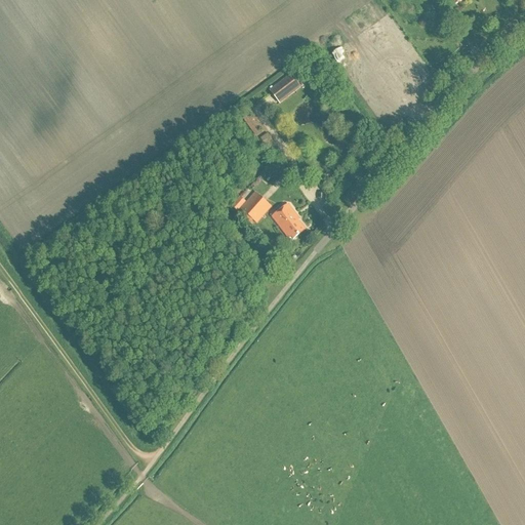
[(270,91),(280,104),(303,87),(292,74),(270,91)]
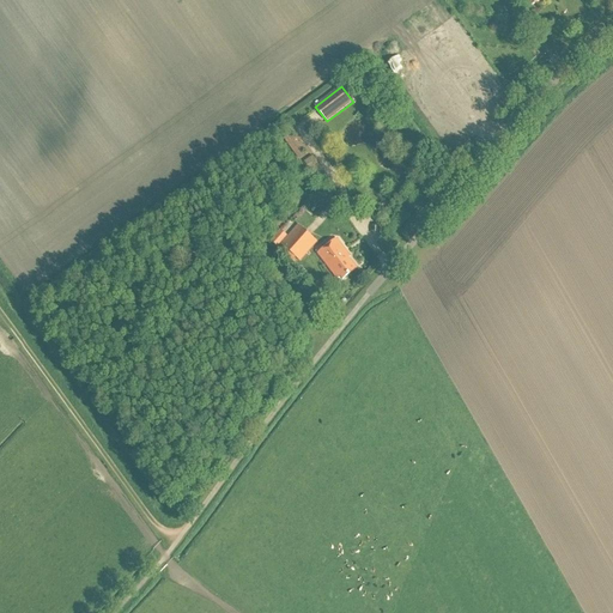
[(307,167),(315,162),(313,157),(304,163),(307,167)]
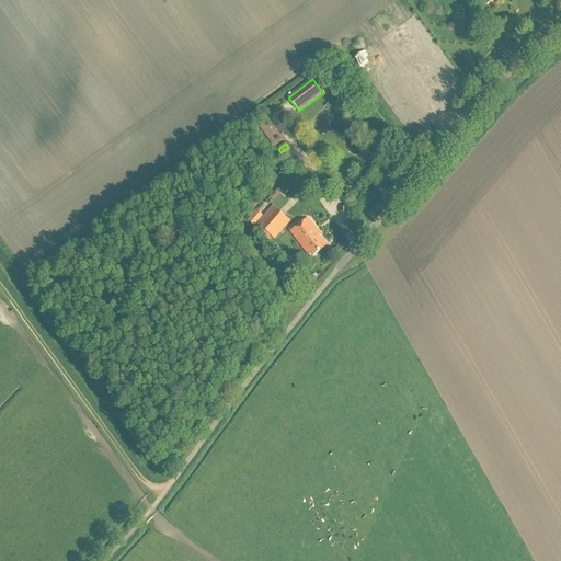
[(273,206),(264,217),(258,225),(275,240),(292,222),(273,206)]
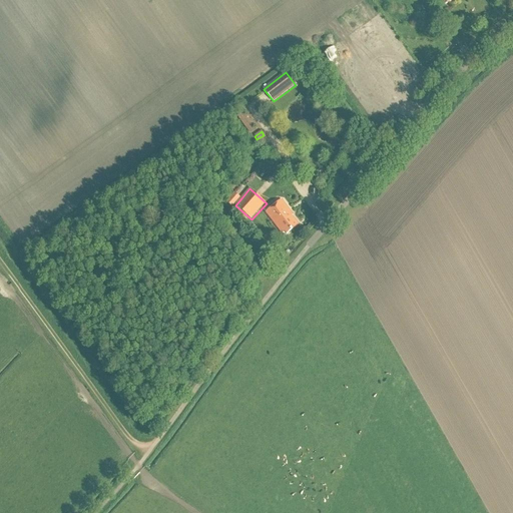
[(232,207),(234,204),(240,197),(236,193),(227,202),(232,207)]
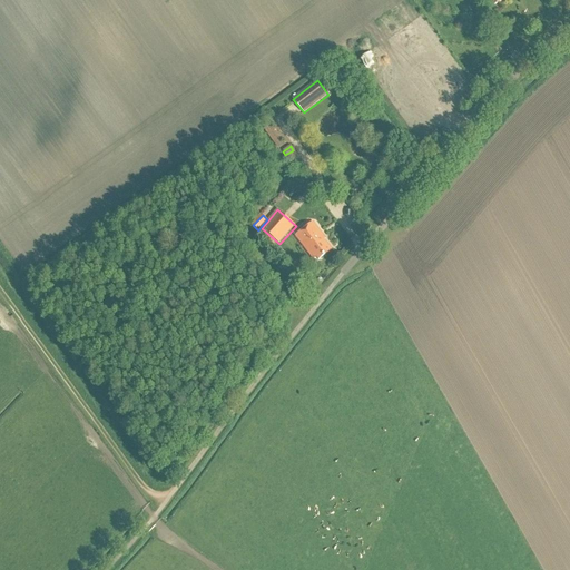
[(318,261),(332,251),(324,241),(325,239),(313,223),(295,236),(314,261),(316,258),(318,261)]
